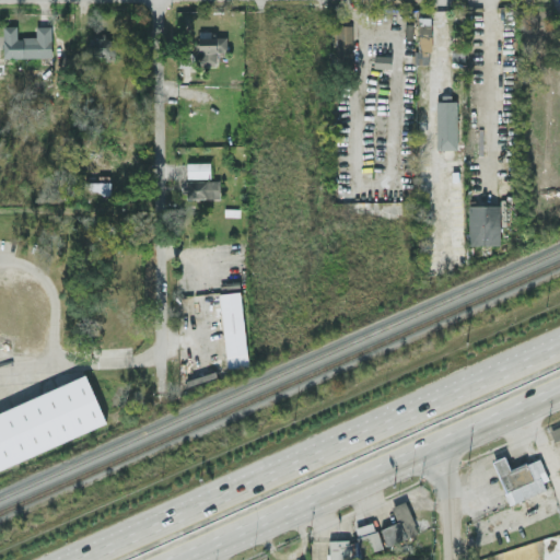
[(430,16),(422,16),(422,22),(416,22),(417,62),(430,62),(430,16)]
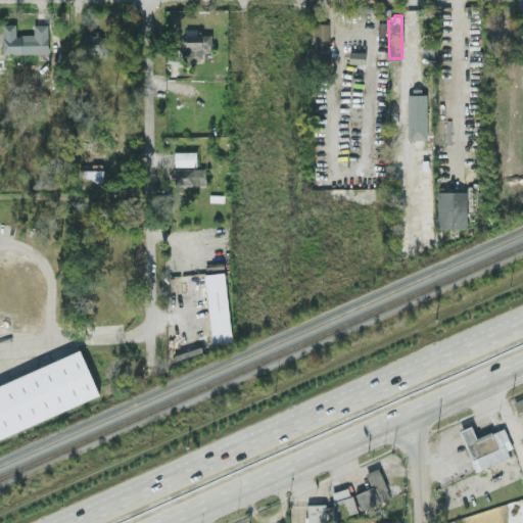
[(48,52),(47,24),(33,24),(34,34),(15,34),(15,22),(2,24),(3,52),(48,52)]
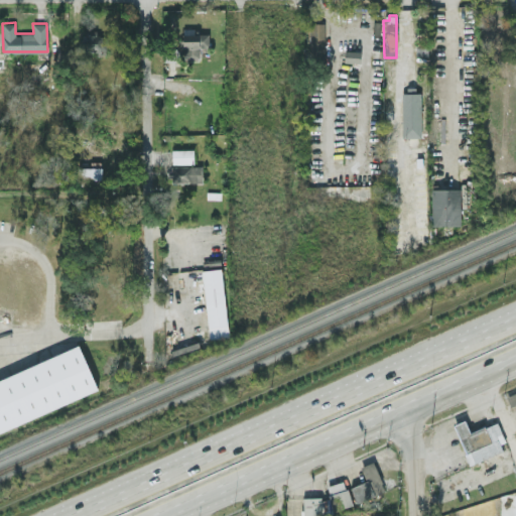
[(325,22),(310,22),(309,50),(324,50),(325,22)]
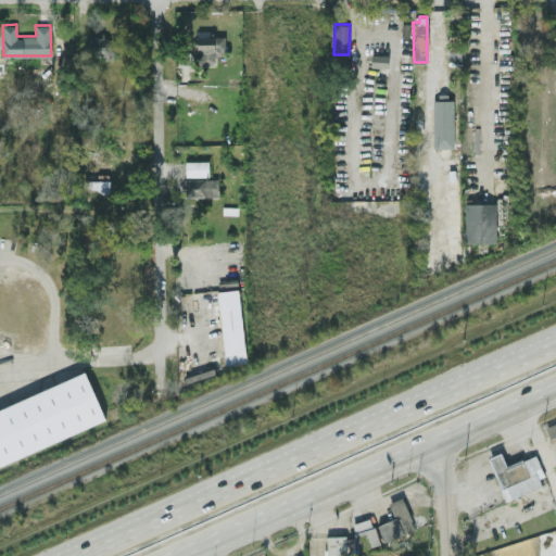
[(546,39),(545,24),(530,26),(532,41),(546,39)]
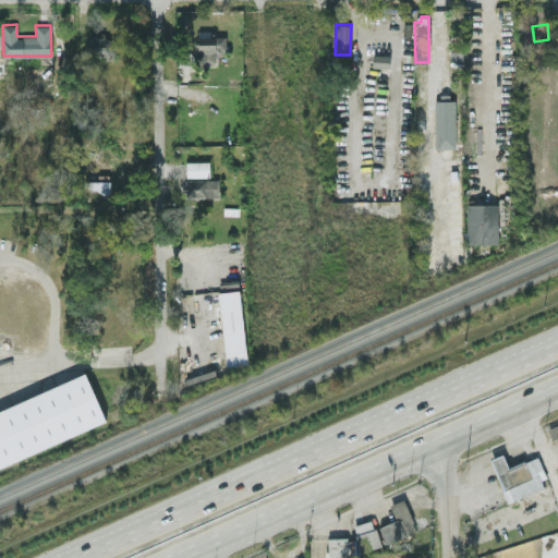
[(226,35),(198,35),(198,62),(216,62),(216,51),(226,50),(226,35)]
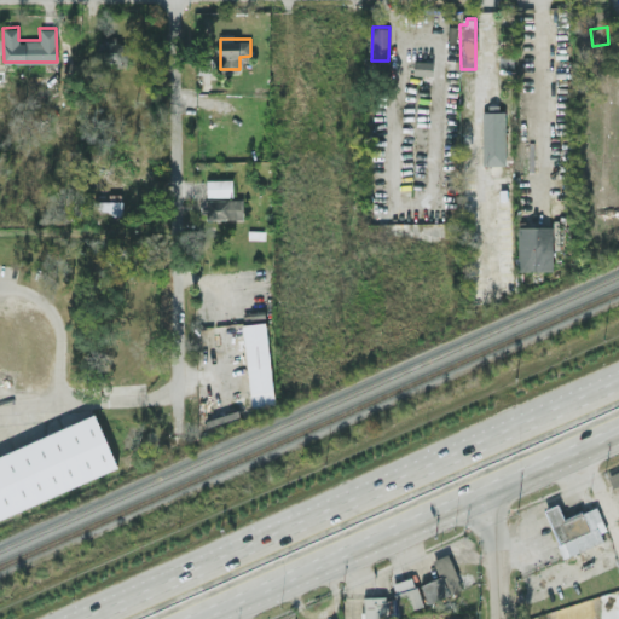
[(97,62),(127,64),(127,42),(98,41),(97,62)]
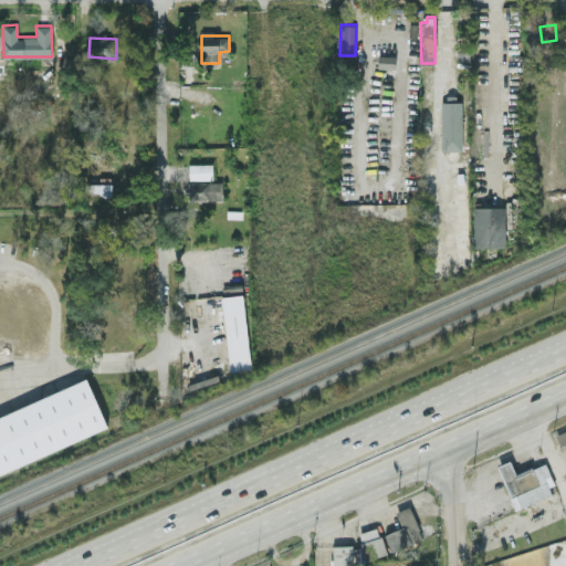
[(440,150),(461,150),(462,108),(449,108),(450,101),(441,101),(440,150)]
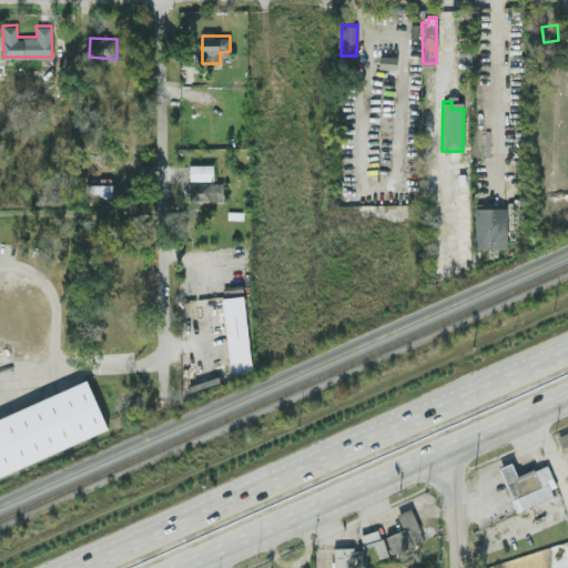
[(213,163),(190,164),(190,180),(213,179),(213,163)]
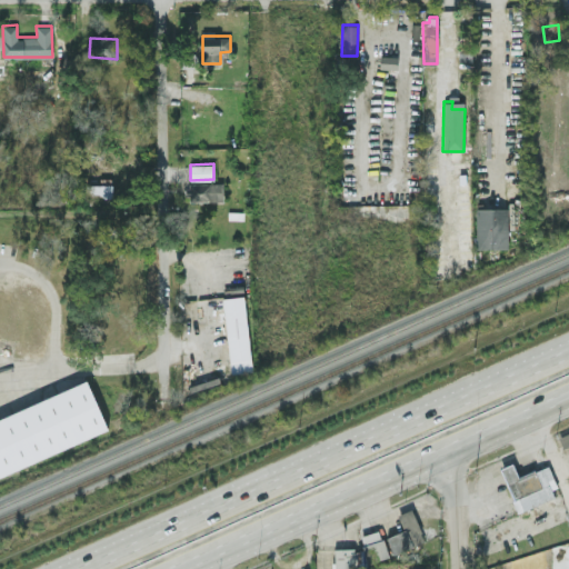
[(189,200),(222,200),(222,182),(189,182),(189,200)]
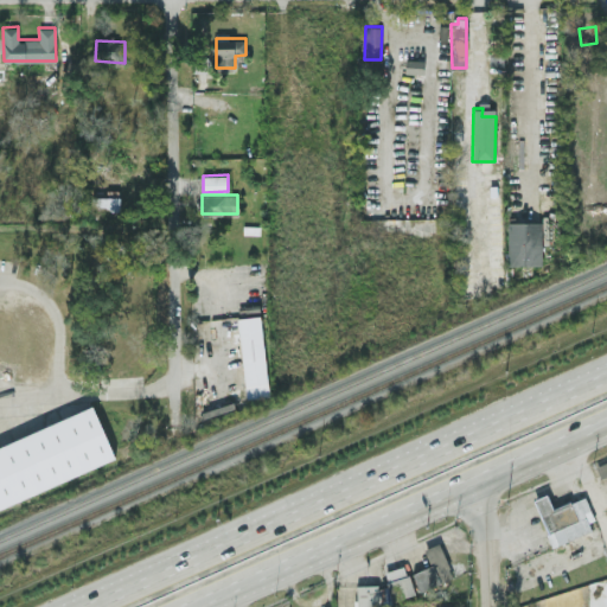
[(120,211),(119,196),(91,197),(91,211),(120,211)]
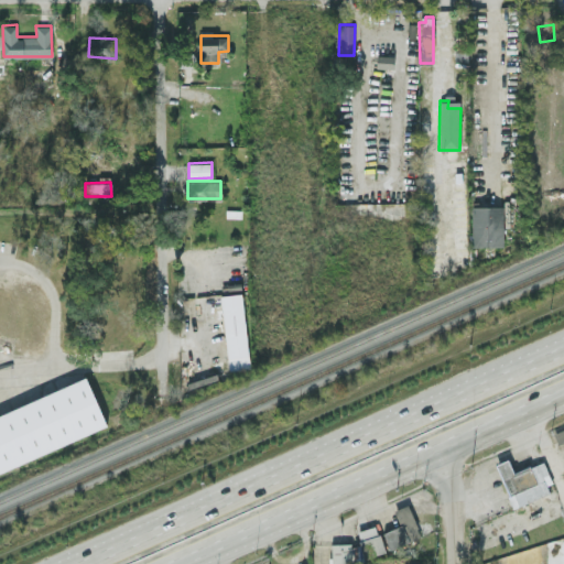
[(502,205),(472,206),(472,246),(503,245),(502,205)]
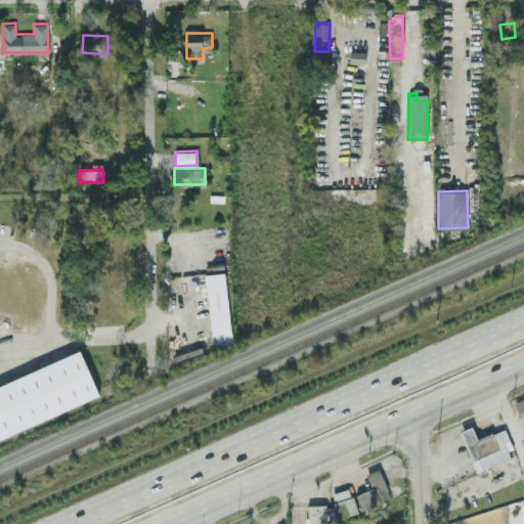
[(224,271),(205,273),(212,343),(232,341),(224,271)]
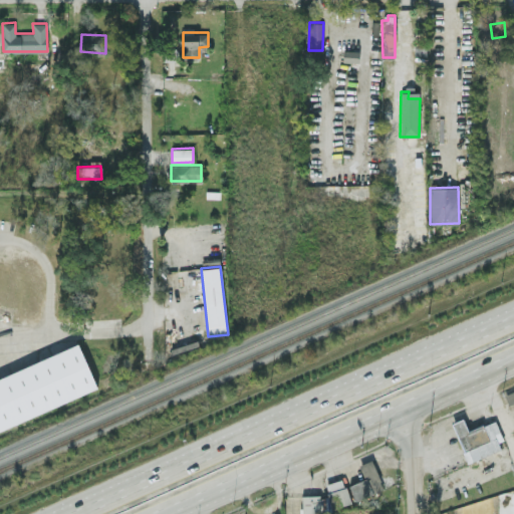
[(0,427),(97,390),(80,344),(0,375),(0,427)]
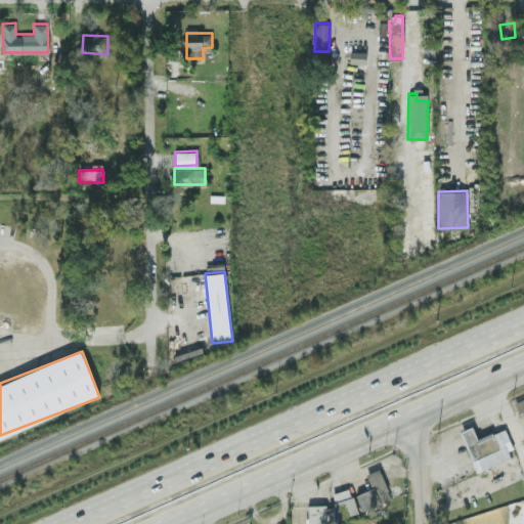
[(523,397),(514,401),(518,412),(523,409),(523,410),(523,397)]
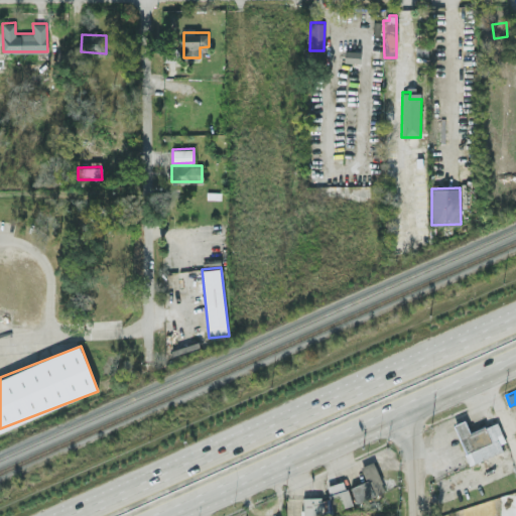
[(454,423),(469,464),(503,450),(500,442),(505,440),(497,421),(470,431),(465,419),(454,423)]
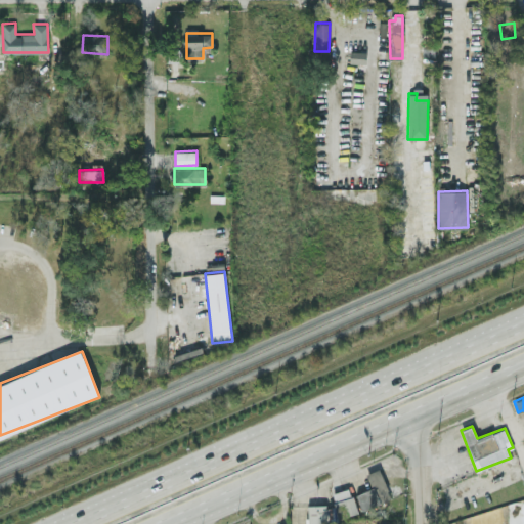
[(355,493),(361,510),(391,498),(380,468),(365,473),(372,488),(355,493)]
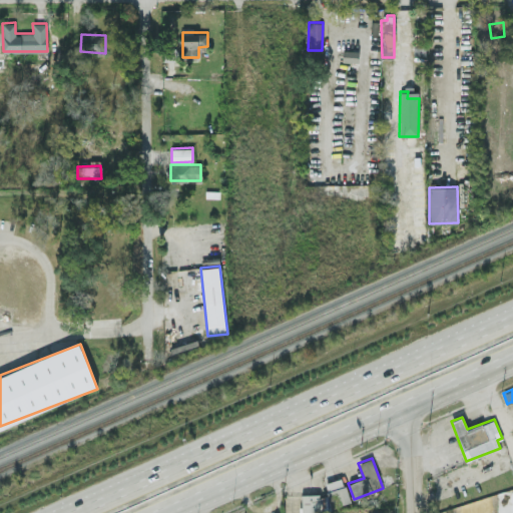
[(319,497),(322,509),(349,503),(343,477),(325,482),(328,494),(319,497)]
